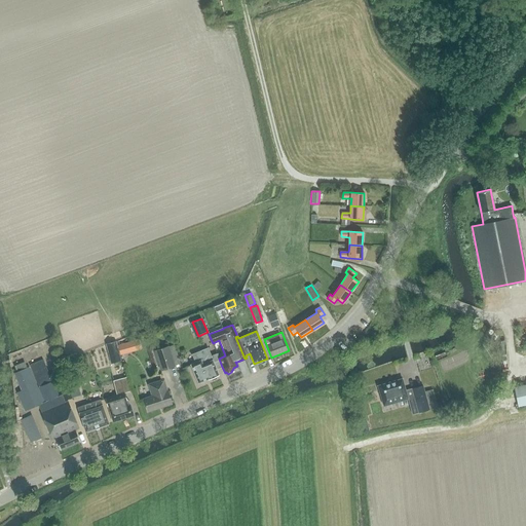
[(116,341),(109,343),(114,363),(121,361),(116,341)]
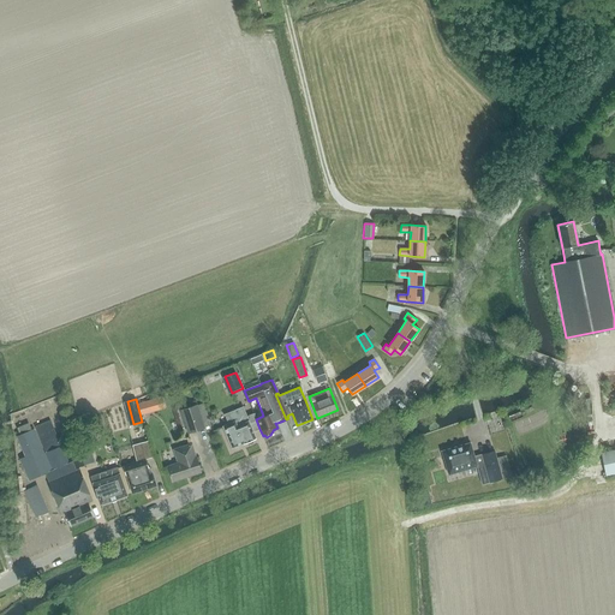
[(149,400),(137,404),(141,416),(151,412),(149,400)]
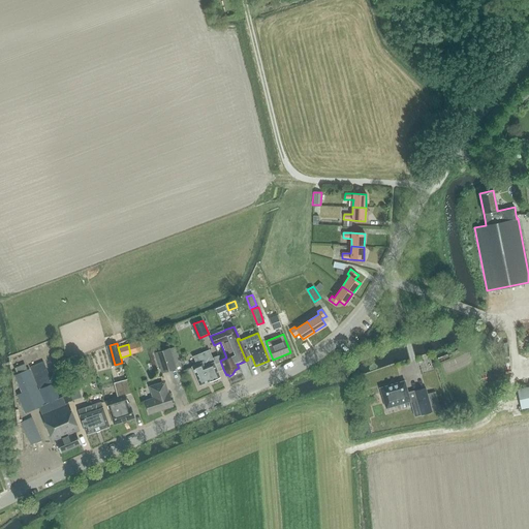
[(154,352),(161,373),(177,369),(176,368),(181,366),(175,346),(169,348),(154,352)]
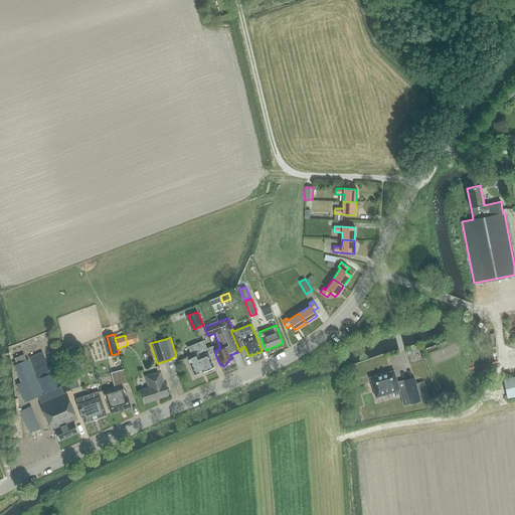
[(214,351),(212,346),(207,348),(203,340),(188,347),(191,355),(186,357),(194,375),(203,371),(204,371),(205,371),(208,372),(211,370),(212,368),(214,367),(211,361),(217,359),(214,351)]
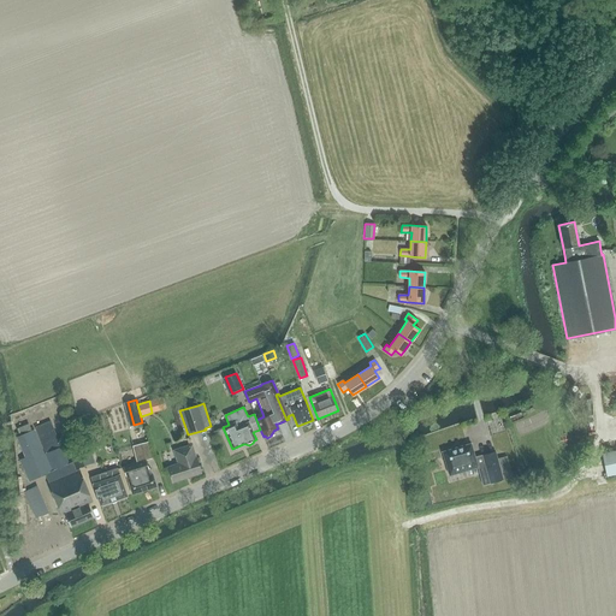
[(51,420),(34,427),(53,471),(69,463),(51,420)]
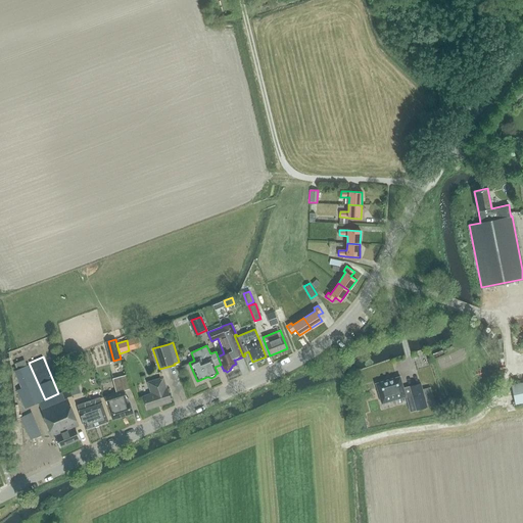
[(17,370),(14,371),(21,388),(17,390),(25,408),(28,407),(44,399),(29,365),(27,366),(24,361),(14,365),(17,370)]
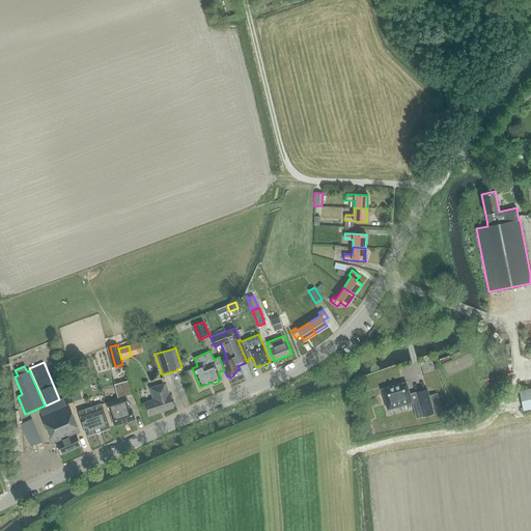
[(118,399),(107,402),(114,426),(135,419),(131,406),(129,403),(127,404),(126,396),(132,395),(128,381),(119,383),(123,397),(118,399)]
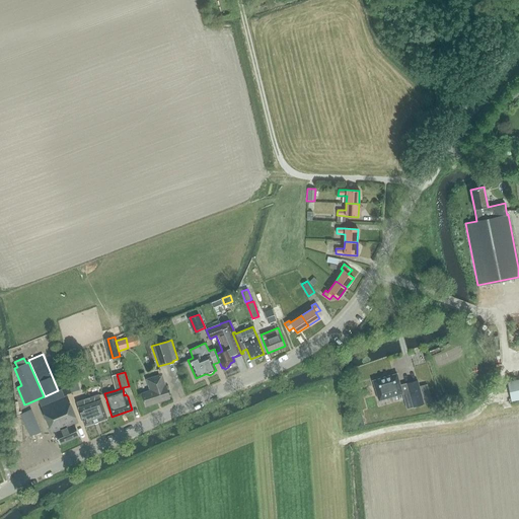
[(74,373),(63,377),(65,382),(69,393),(71,392),(77,390),(80,390),(74,373)]
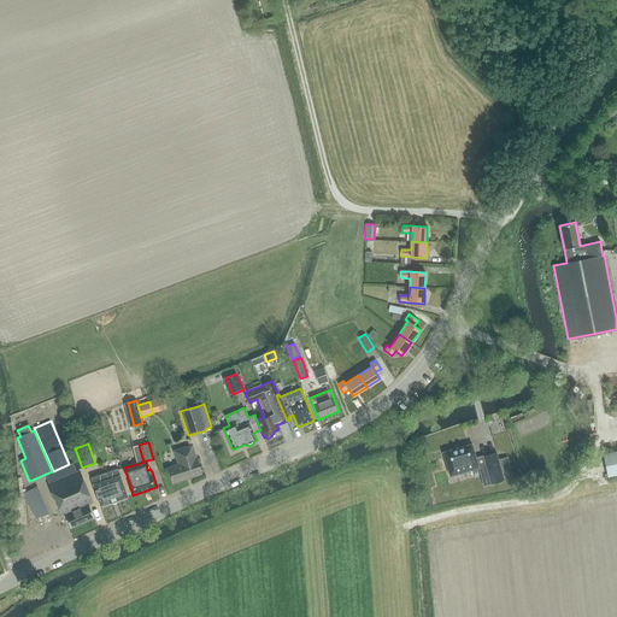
[(479,469),(477,463),(476,458),(471,444),(442,452),(447,466),(451,477),(479,469)]
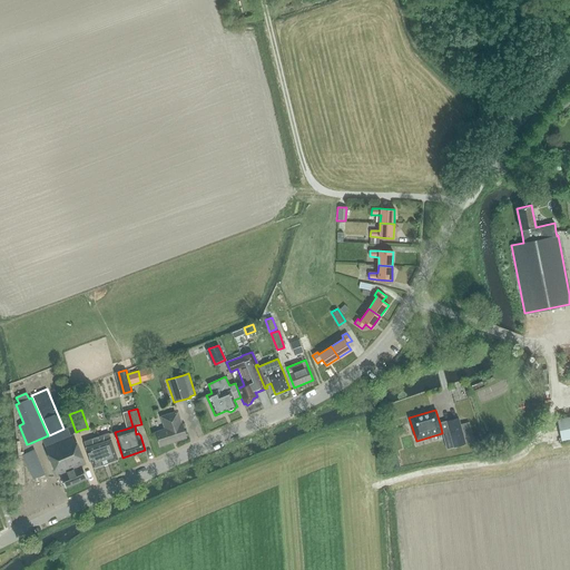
[(156,432),(160,445),(186,438),(182,424),(180,424),(179,420),(180,420),(177,411),(160,416),(164,425),(165,429),(156,432)]
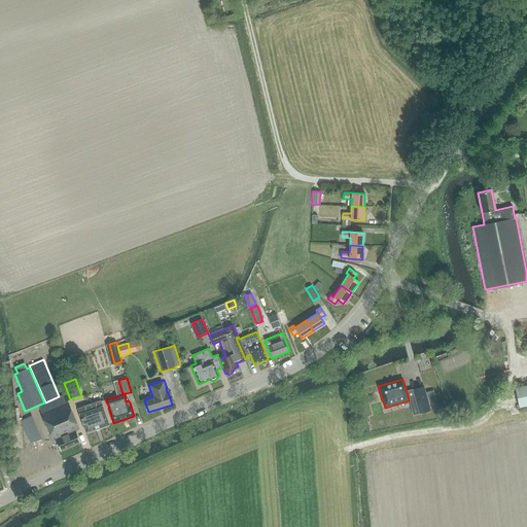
[(526,409),(526,385),(515,388),(519,407),(520,411),(526,409)]
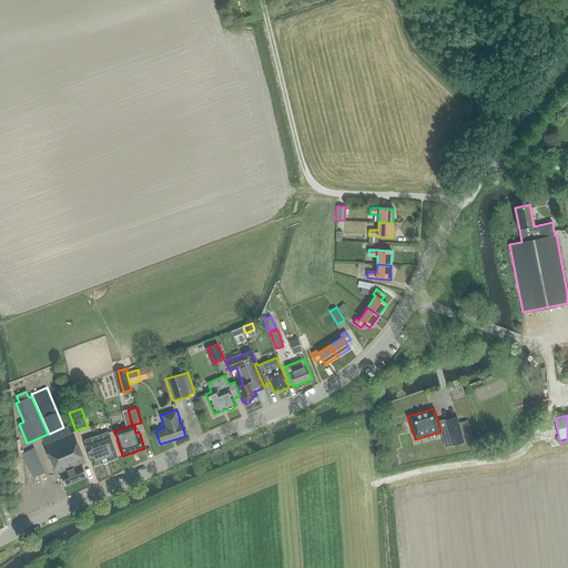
[(457,416),(444,421),(452,446),(464,443),(458,423),(457,416)]
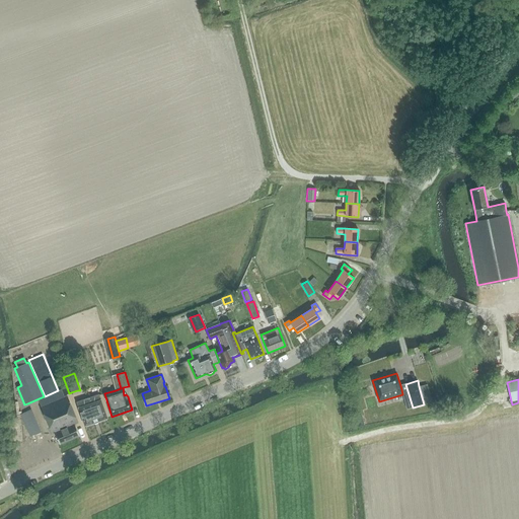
[(69,393),(65,382),(60,383),(64,395),(69,393)]
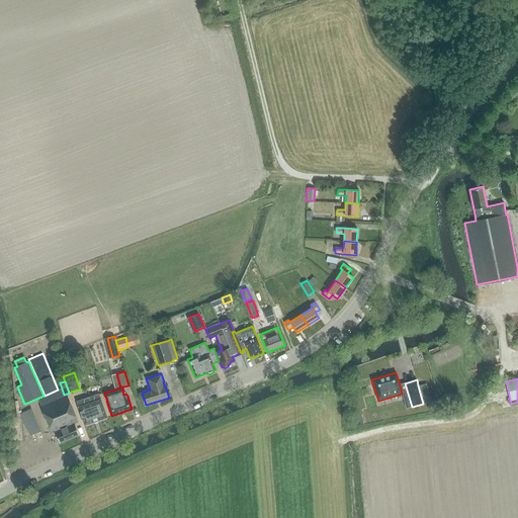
[(76,401),(84,425),(94,422),(98,421),(97,420),(107,417),(102,403),(105,402),(103,395),(102,392),(92,396),(76,401)]
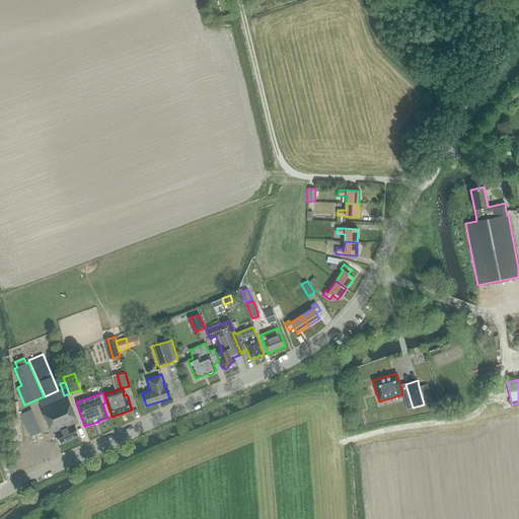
[(67,395),(41,406),(52,433),(55,432),(60,444),(79,436),(74,424),(78,423),(67,395)]
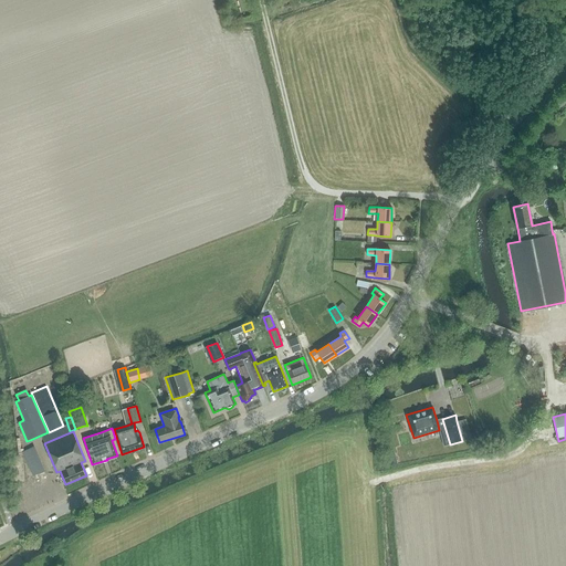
[(34,447),(22,451),(33,475),(44,471),(34,447)]
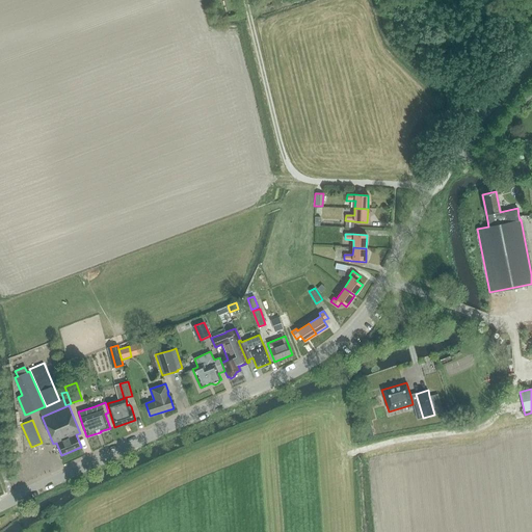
[(373,435),(372,427),(365,429),(366,437),(373,435)]
